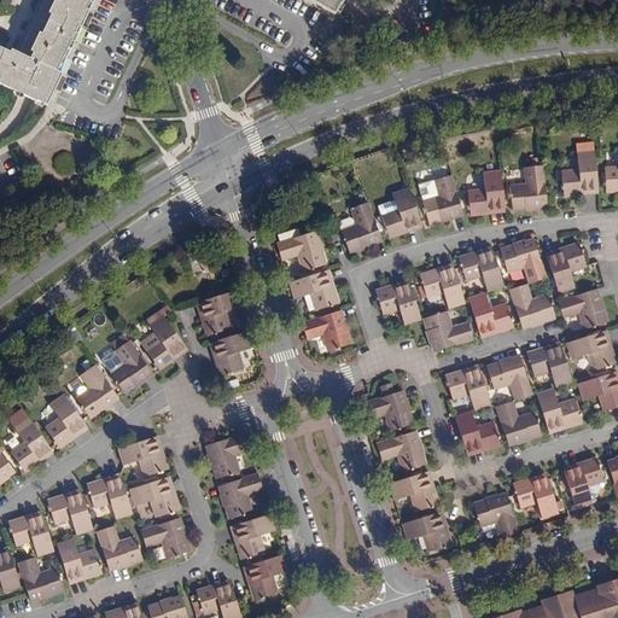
[(60,73),(93,0),(40,0),(34,13),(40,16),(36,24),(30,22),(16,53),(11,50),(10,52),(0,47),(0,83),(36,100),(38,99),(48,105),(63,73),(60,73)]
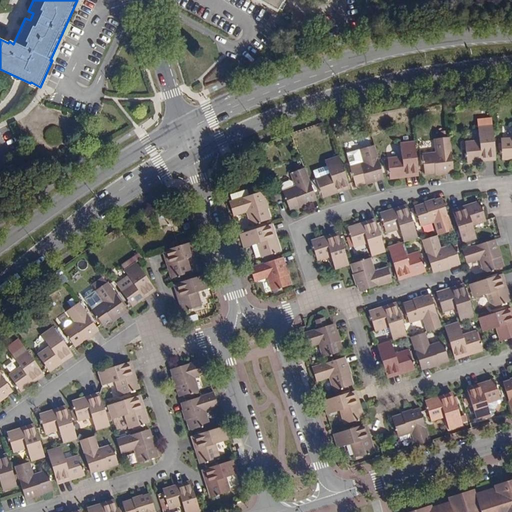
[(255,0),(277,12),(283,0),(255,0)]
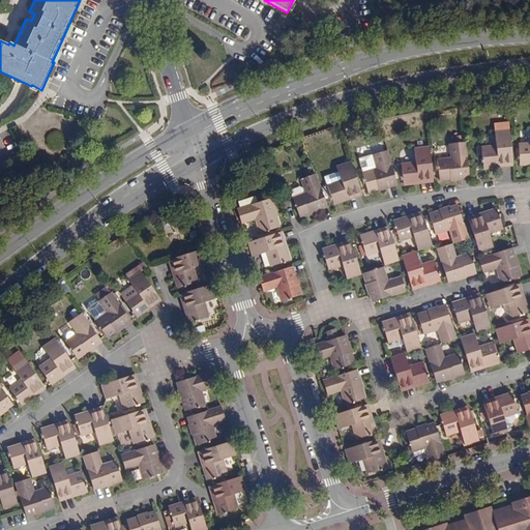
[(513,164),(510,130),(495,131),(497,147),(481,148),(483,169),(495,167),(495,166),(513,164)]
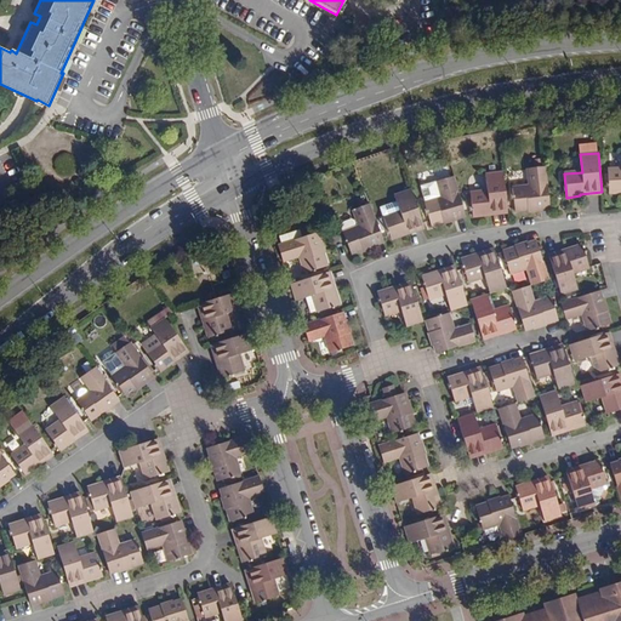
[(541,208),(541,210),(551,209),(545,167),(528,170),(530,187),(512,189),(516,212),(529,211),(529,209),(541,208)]
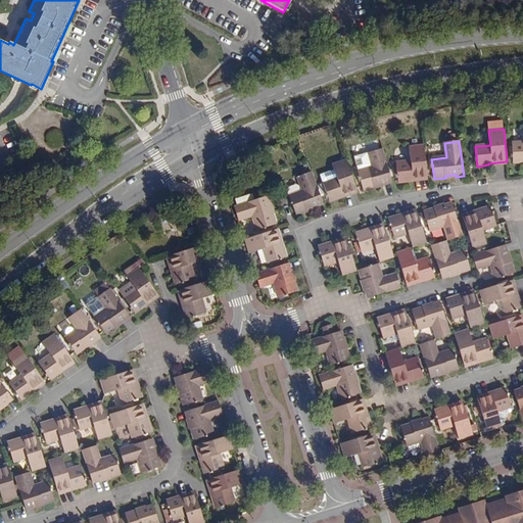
[(522,142),(512,143),(513,158),(513,162),(522,161),(522,142)]
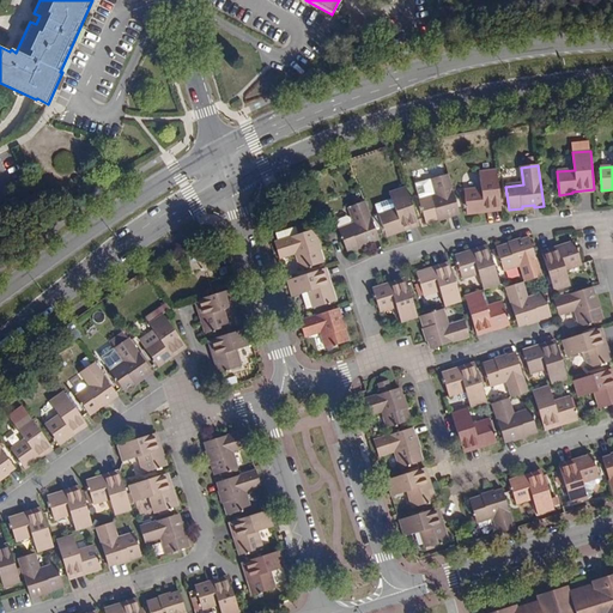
[(480,211),(502,208),(501,205),(497,170),(480,171),(481,189),(465,190),(467,214),(480,212),(480,211)]
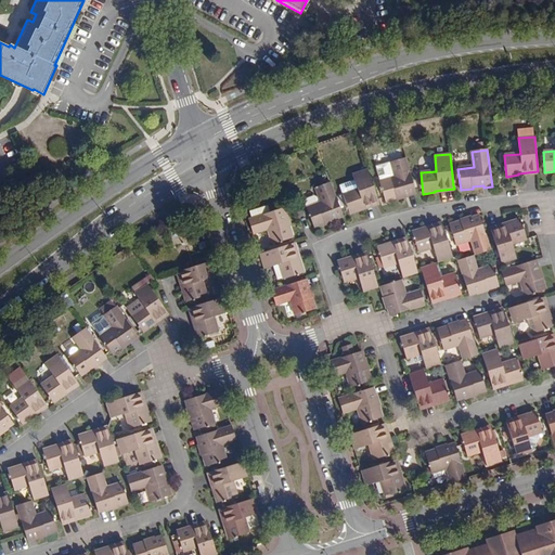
[(408,193),(408,195),(416,193),(405,158),(390,163),(395,178),(379,182),(386,203),(398,198),(398,196),(408,193)]
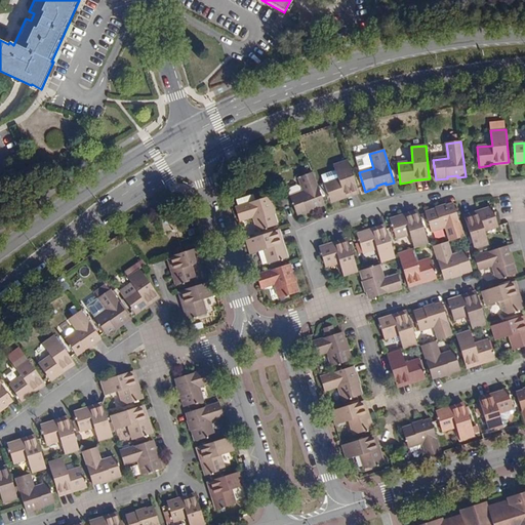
[(341,198),(359,192),(358,190),(348,160),(333,165),(338,179),(325,185),(331,203),(341,199),(341,198)]
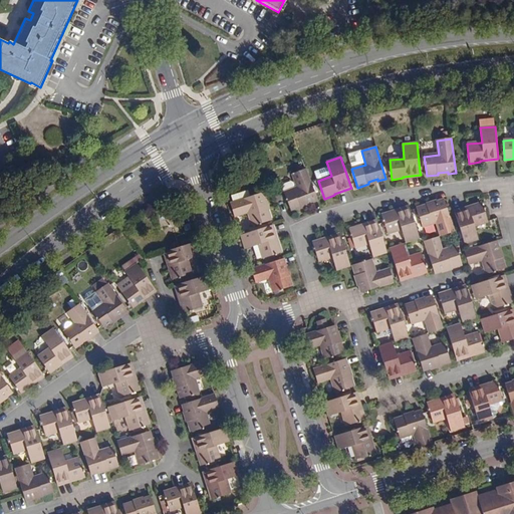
[(319,200),(306,169),(293,174),(298,188),(294,189),(285,193),(287,198),(285,199),(287,203),(288,202),(292,211),(303,207),(302,205),(311,202),(312,203),(319,200)]
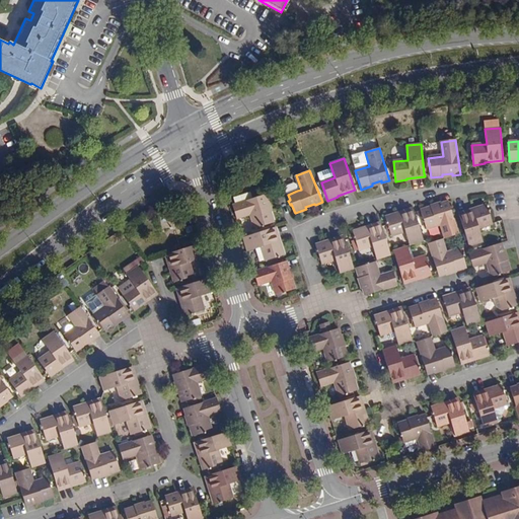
[(288,195),(297,191),(294,183),(285,188),(288,195)]
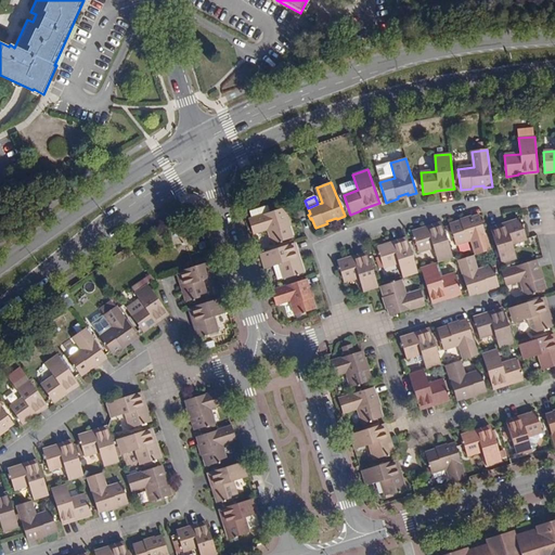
[(285,217),(286,216),(284,207),(248,219),(254,234),(269,229),(273,244),(294,237),(289,226),(287,226),(285,217)]
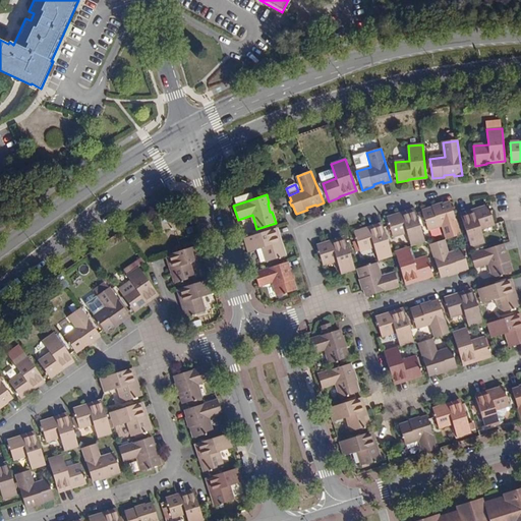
[(433,208),(421,212),(427,230),(442,226),(447,240),(461,235),(450,203),(443,205),(443,207),(433,210),(433,208)]
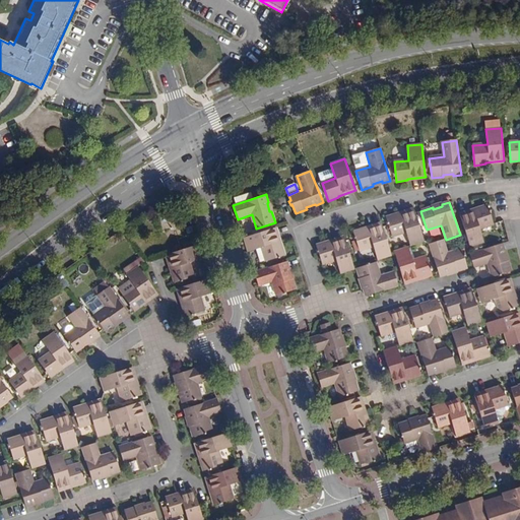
[(488,205),(477,209),(477,210),(460,216),(470,248),(484,243),(479,229),(494,224),(491,214),(492,213),(491,209),(489,209),(488,205)]
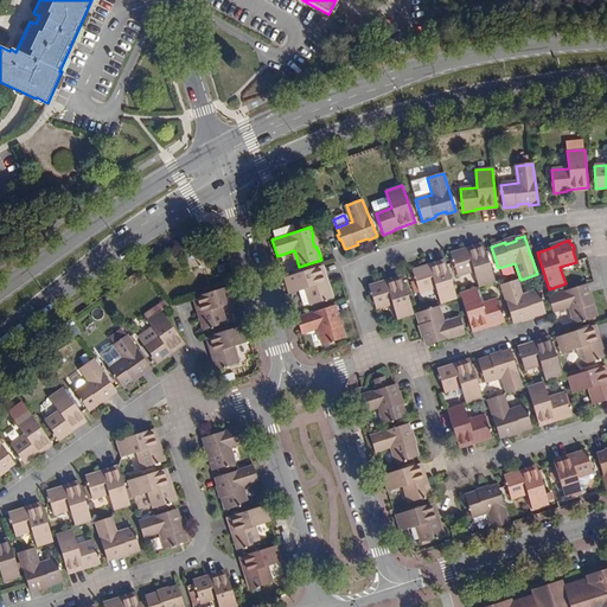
[(464,250),(452,254),(453,259),(451,259),(453,264),(454,263),(458,275),(474,270),(479,287),(496,282),(484,246),(464,251),(464,250)]
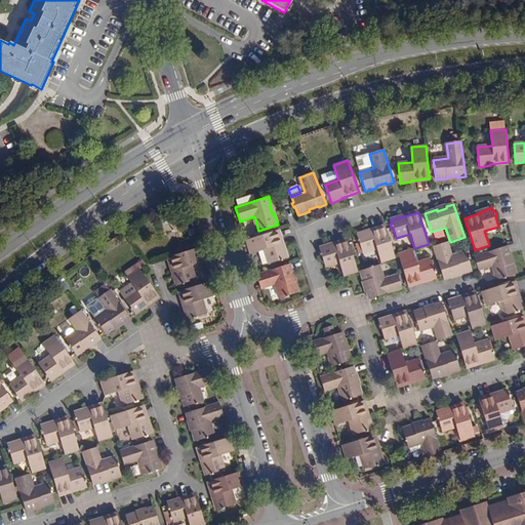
[(368,231),(357,235),(358,238),(357,239),(358,243),(360,243),(363,253),(377,249),(381,263),(396,258),(386,227),(368,233),(368,231)]
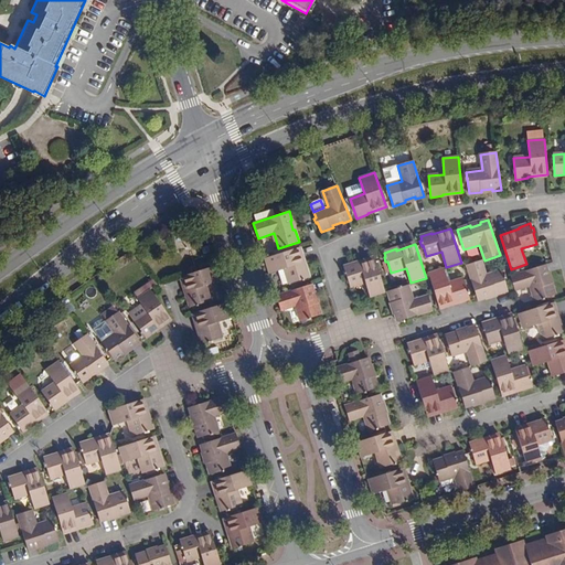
[(285,268),(289,283),(289,284),(310,277),(307,266),(306,266),(299,247),(280,254),(264,258),(269,274),(278,270),(285,268)]
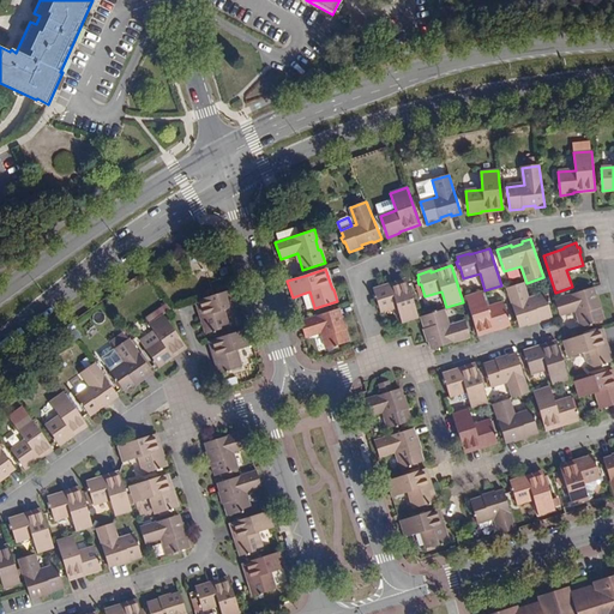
[(377,300),(381,312),(398,307),(403,324),(420,318),(408,281),(387,288),(386,287),(374,290),(375,294),(373,295),(375,300),(377,300)]
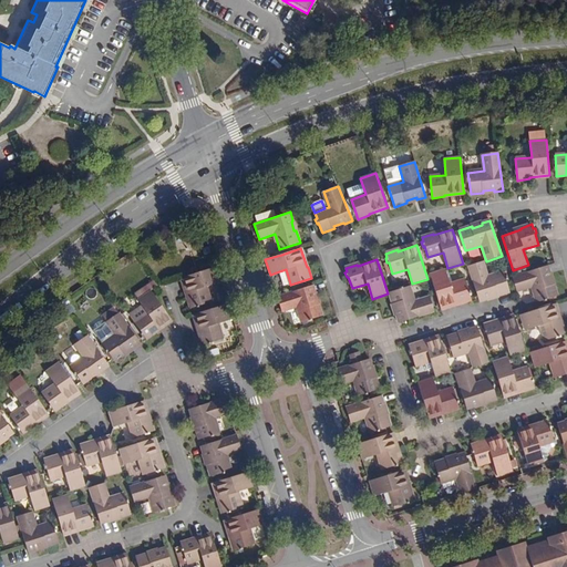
[(509,292),(509,289),(504,272),(488,277),(484,261),(468,267),(477,296),(480,302),(488,299),(487,298),(497,295),(498,296),(509,292)]
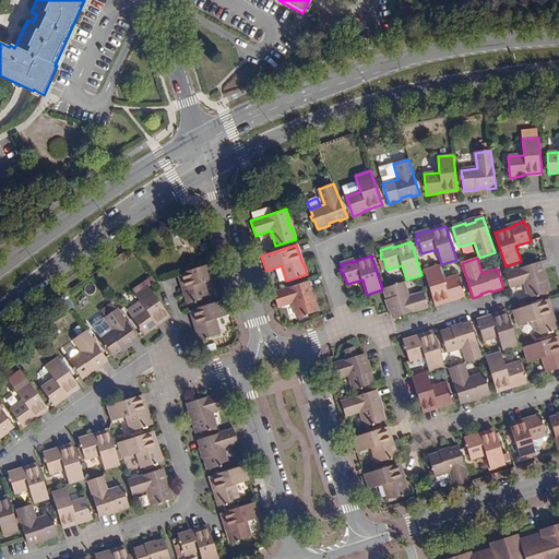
[(210,297),(204,282),(218,277),(214,262),(179,274),(186,292),(185,293),(188,304),(192,302),(210,297)]
